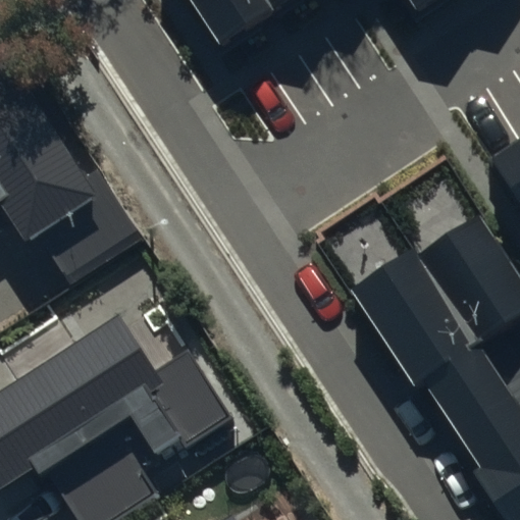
[(190,0),(218,42),(280,0),(405,0),(413,11),(429,0),(190,0)]
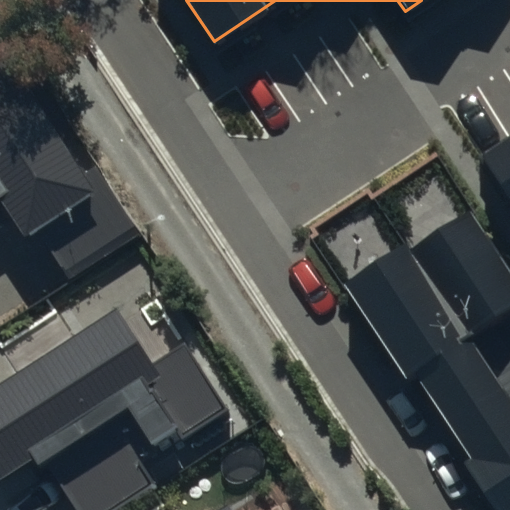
[(0,202),(21,235),(34,226),(65,274),(136,228),(92,160),(81,167),(3,48),(0,50),(0,202)]
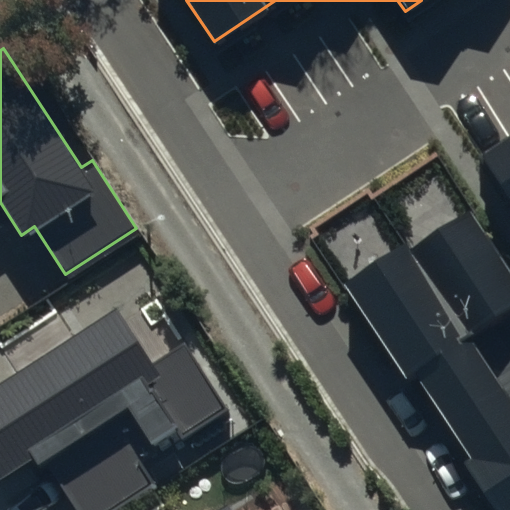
[(509,135),(480,155),(509,200),(509,135)]
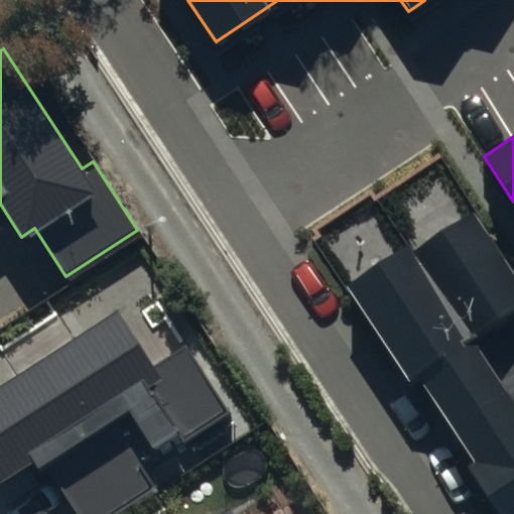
[(407,245),(345,286),(408,382),(419,375),(475,459),(465,465),(496,513),(513,513),(513,356),(493,325),(513,310),(513,274),(473,213),(412,253),(407,245)]
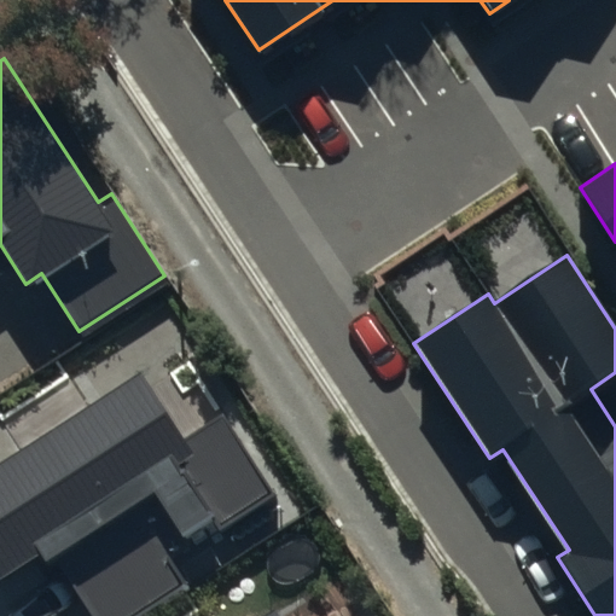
[(138,373),(0,462),(0,576),(45,547),(89,615),(135,615),(189,582),(173,557),(219,527),(227,540),(280,506),(219,411),(179,436),(138,373)]
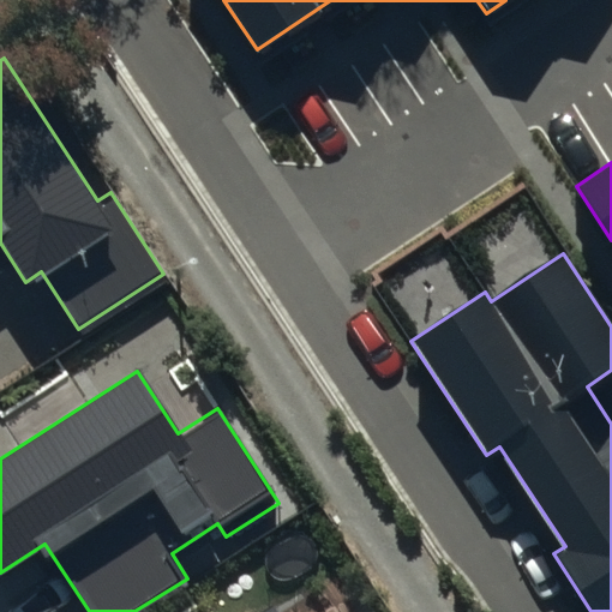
[(279,611),(271,601),(255,611),(279,611)]
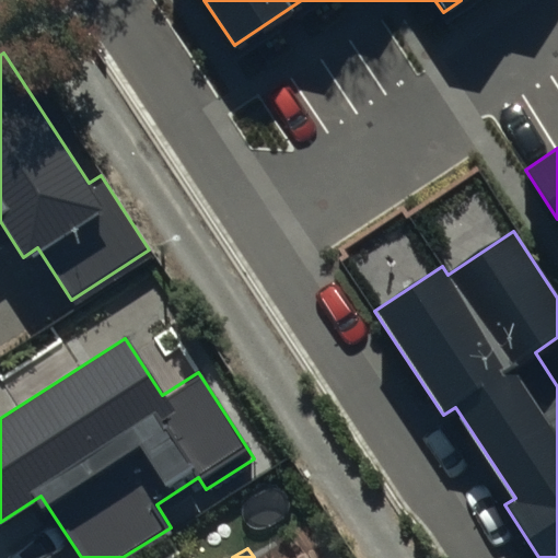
All buildings are outlined.
